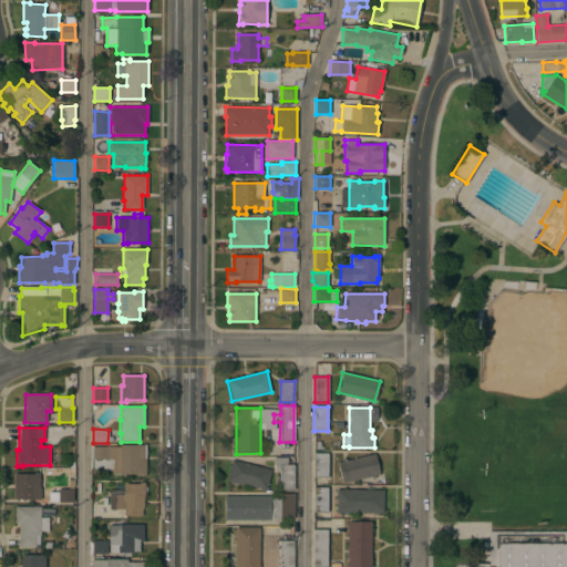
[(278,456),(265,456),(265,437),(278,437),(278,456)]
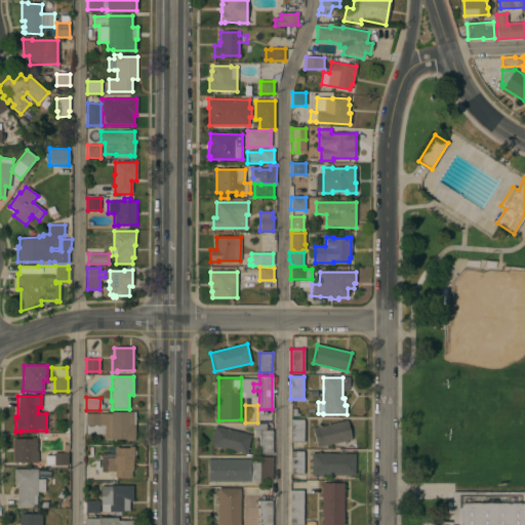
[(112,414),(112,412),(135,412),(134,441),(125,441),(125,440),(104,439),(104,426),(85,425),(85,413),(112,414)]
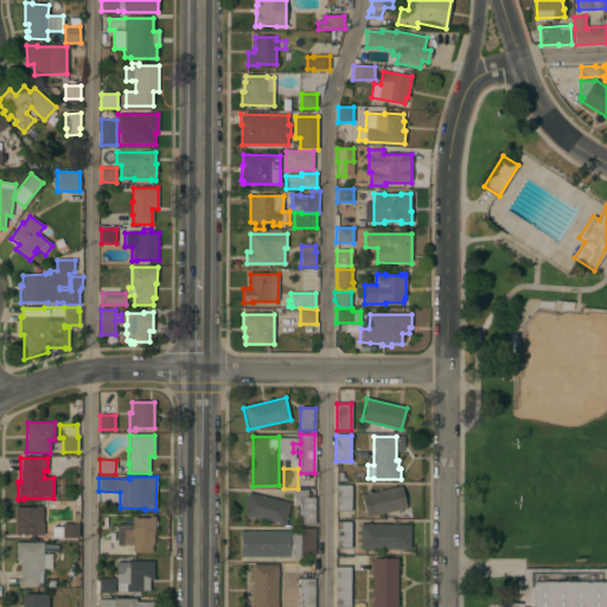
[(350,512),(336,511),(336,485),(351,485),(350,512)]
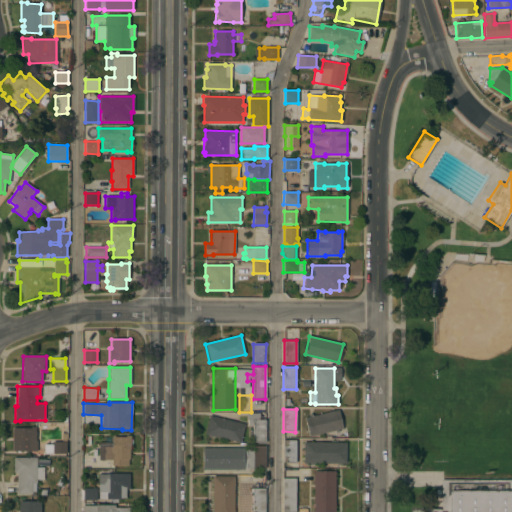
[(338,410),(343,429),(338,430),(338,432),(336,432),(335,430),(309,436),(305,418),(338,410)]
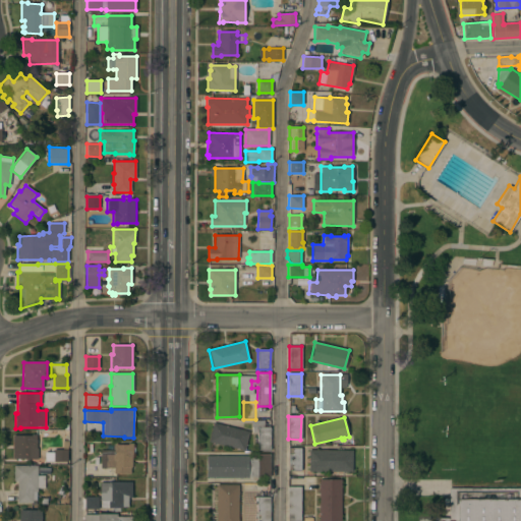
[(264,420),(264,427),(270,427),(270,450),(257,450),(257,432),(252,432),(252,427),(250,427),(250,420),(264,420)]
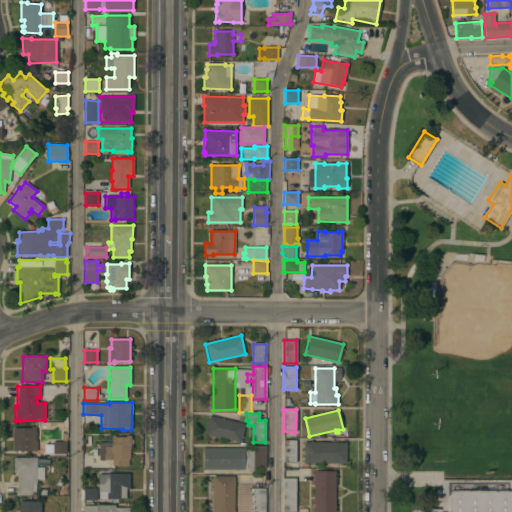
[(245,424),(240,443),(204,434),(209,415),(245,424)]
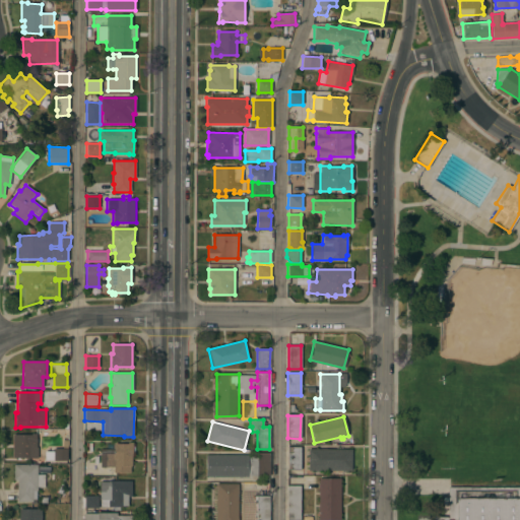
[(12,458),(13,435),(30,435),(30,434),(37,434),(37,448),(40,448),(40,458),(12,458)]
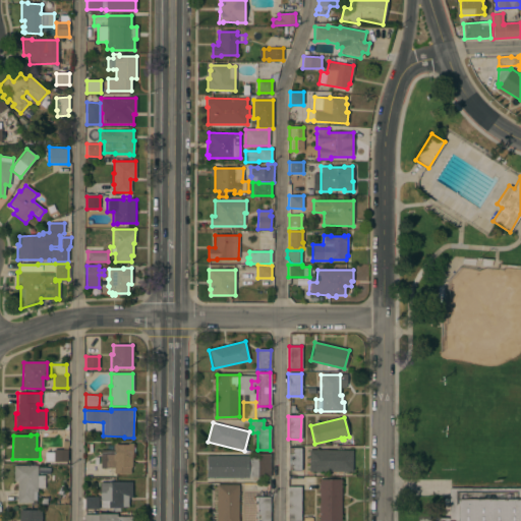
[(63,450),(63,441),(67,441),(67,462),(44,461),(45,452),(53,452),(53,449),(63,450)]
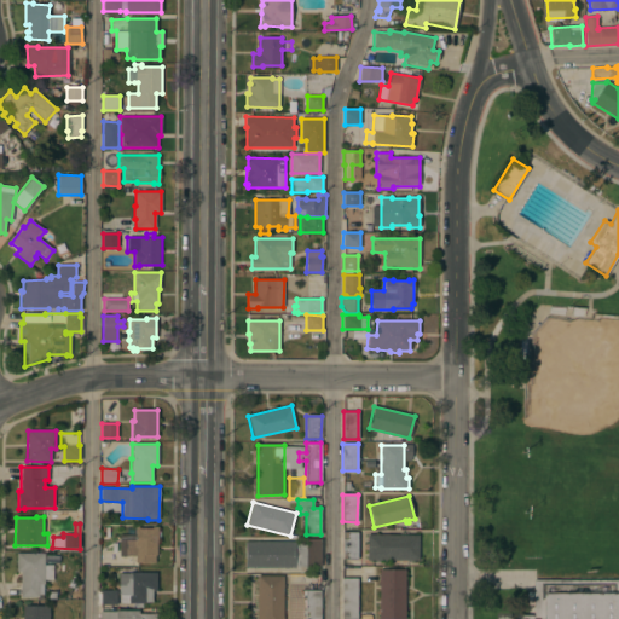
[(134,537),(134,526),(138,526),(138,528),(151,528),(151,526),(157,526),(157,543),(156,543),(156,555),(155,555),(155,562),(136,562),(136,563),(125,563),(125,548),(120,548),(120,537),(134,537)]
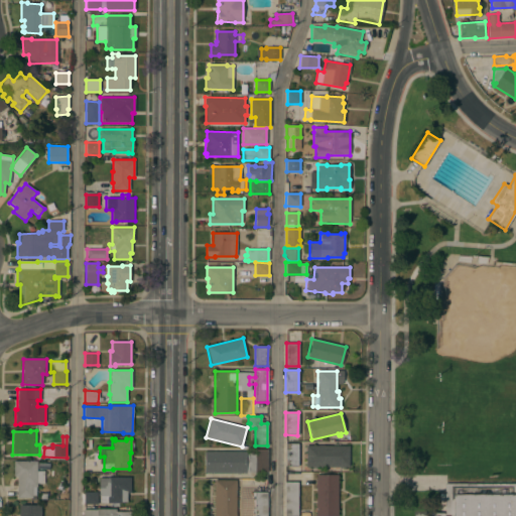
[(297,466),(285,466),(285,443),(297,443),(297,466)]
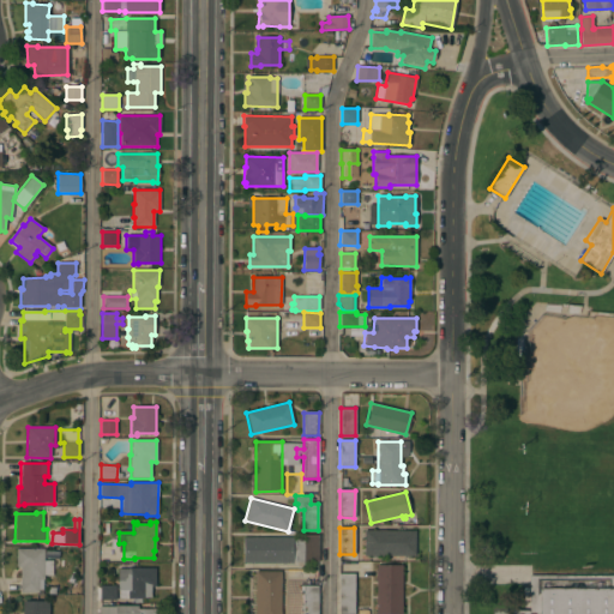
[(415,530),(415,555),(363,555),(363,530),(415,530)]
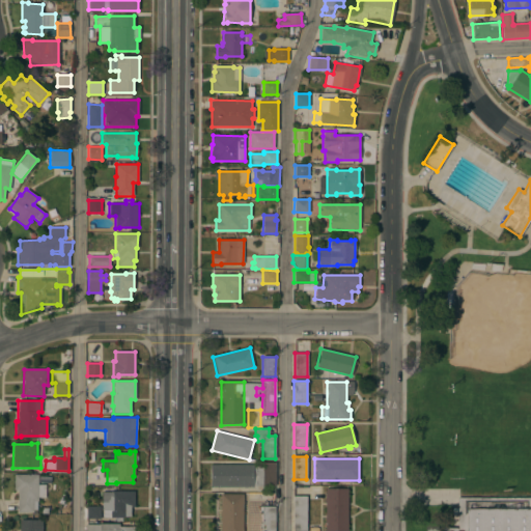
[(253,465),(253,466),(261,466),(261,463),(275,463),(275,485),(253,485),(253,486),(211,486),(211,465),(253,465)]
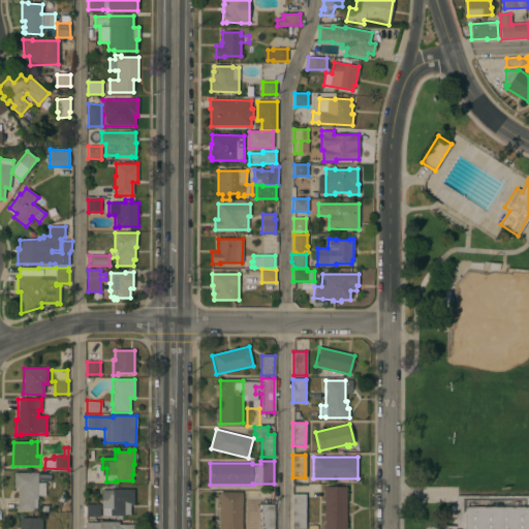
[(38,473),(38,483),(44,483),(44,495),(37,495),(37,499),(33,499),(33,510),(17,510),(18,489),(13,489),(13,472),(38,473)]
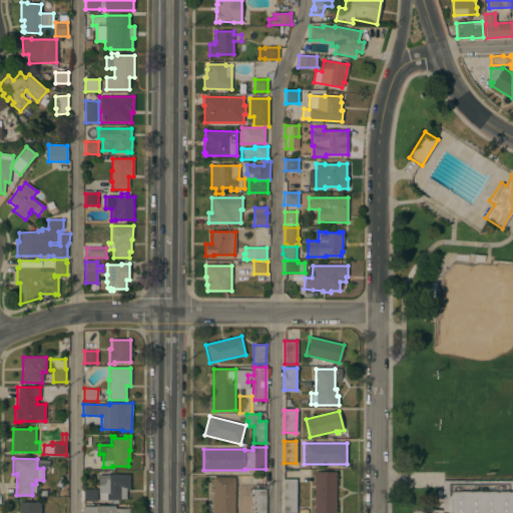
[(336,512),(314,512),(314,485),(313,485),(313,479),(314,479),(314,472),(336,472),(336,512)]
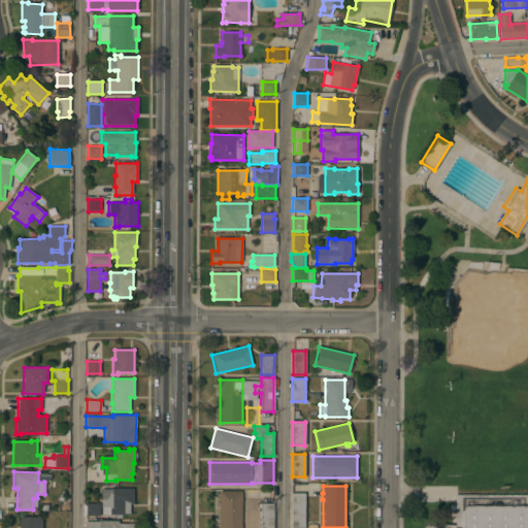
[(109,489),(109,488),(133,488),(133,503),(130,503),(130,514),(127,514),(127,515),(102,515),(102,507),(101,507),(101,489),(109,489)]
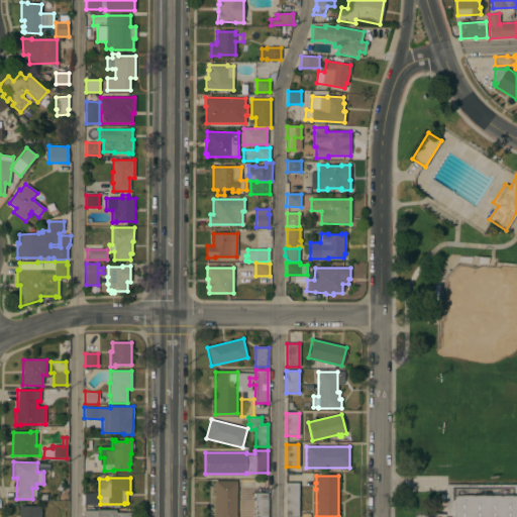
[(236,481),(236,516),(215,516),(215,481),(236,481)]
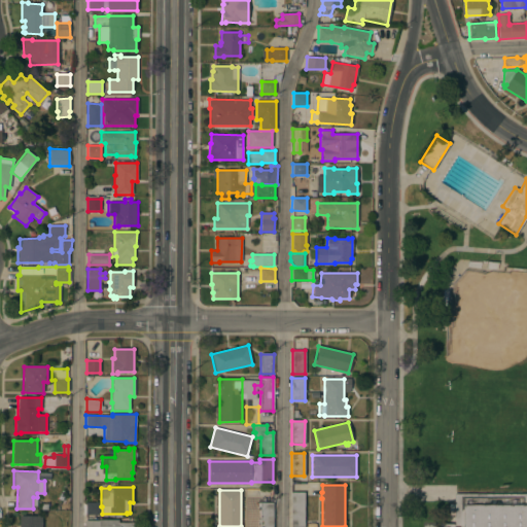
[(304,526),(291,526),(291,492),(304,492),(304,526)]
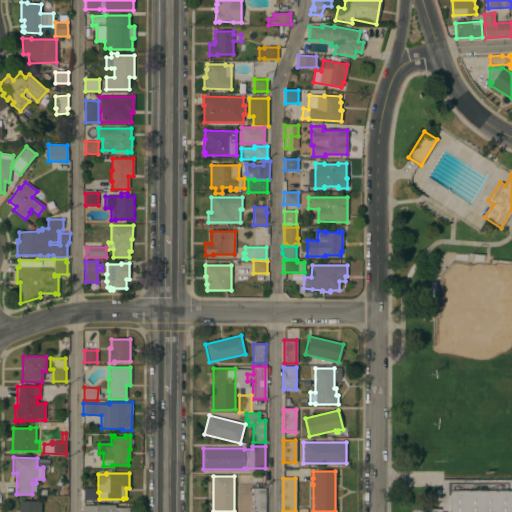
[(426,511),(426,509),(441,509),(440,480),(511,479),(511,511),(426,511)]
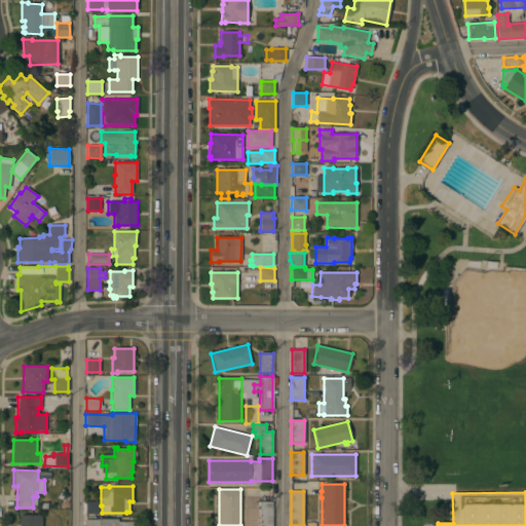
[(99,501),(99,514),(85,514),(85,501),(99,501)]
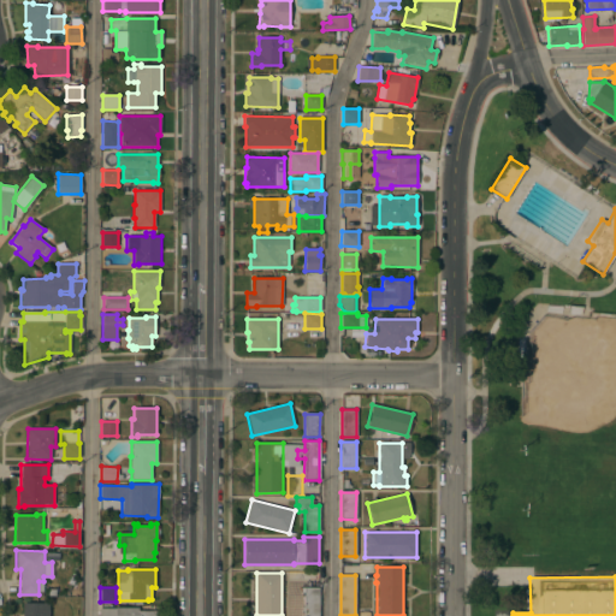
[(318,615),(303,615),(303,587),(318,587),(318,615)]
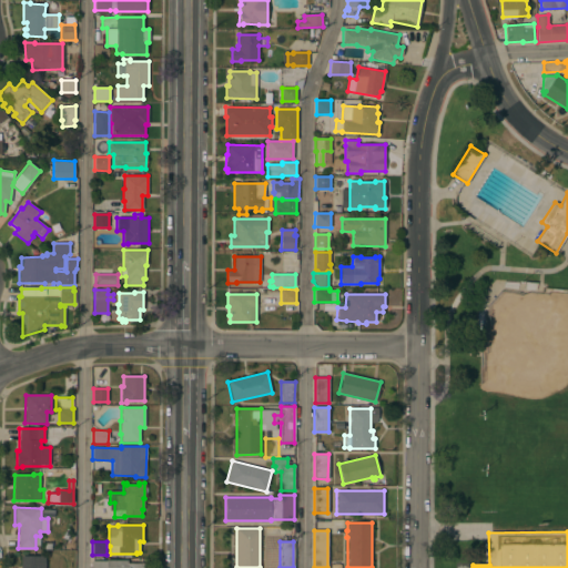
[(20,567),(20,556),(40,556),(40,555),(46,555),(46,567),(20,567)]
